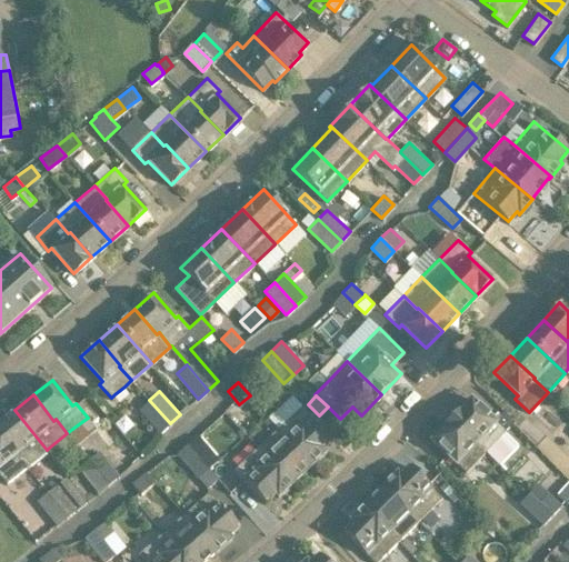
[(485,451),(503,430),(505,429),(471,397),(450,418),(485,451)]
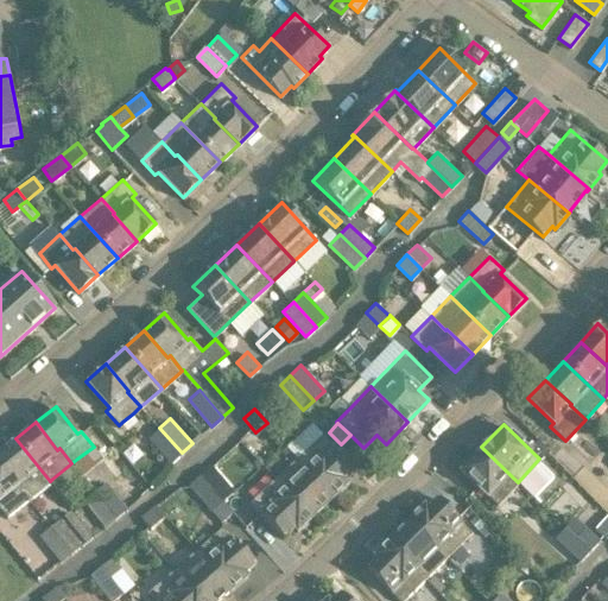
[(171,462),(182,453),(159,428),(147,437),(171,462)]
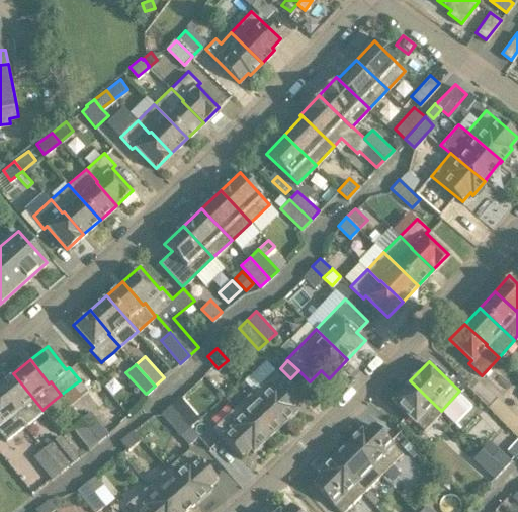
[(253,389),(284,422),(296,410),(294,407),(304,399),(274,368),(253,389)]
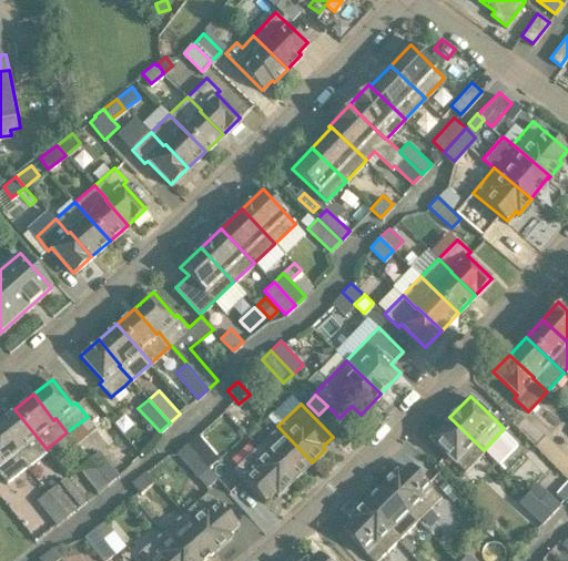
[(27,465),(47,449),(14,409),(0,419),(0,429),(17,450),(16,450),(27,465)]
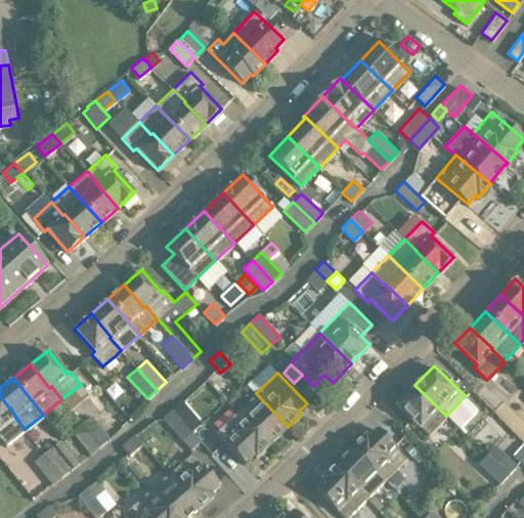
[(429,434),(446,416),(415,385),(396,404),(420,427),(421,426),(429,434)]
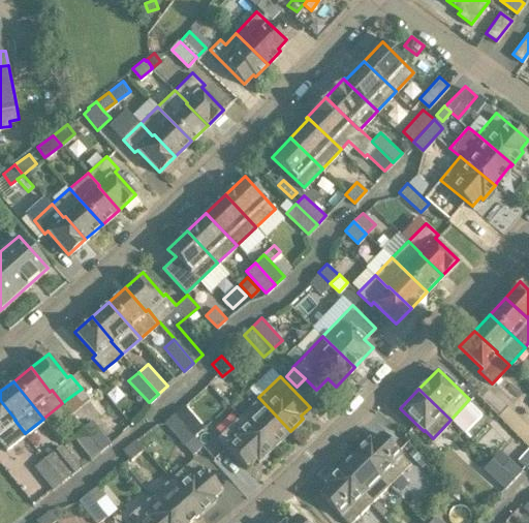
[(289,432),(290,431),(258,397),(239,416),(271,449),(272,448),(288,431),(289,432)]
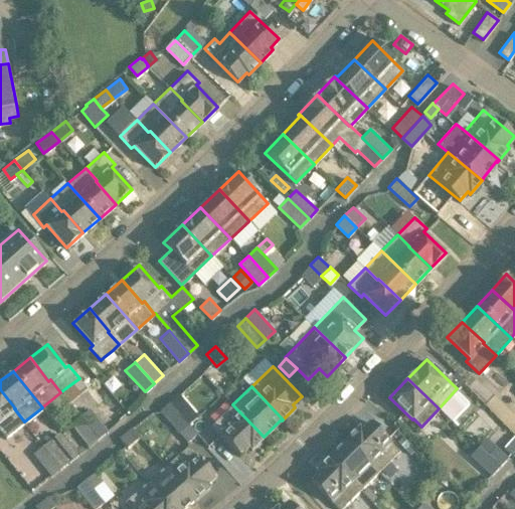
[(0,430),(5,437),(24,421),(14,408),(15,408),(0,389),(0,430)]
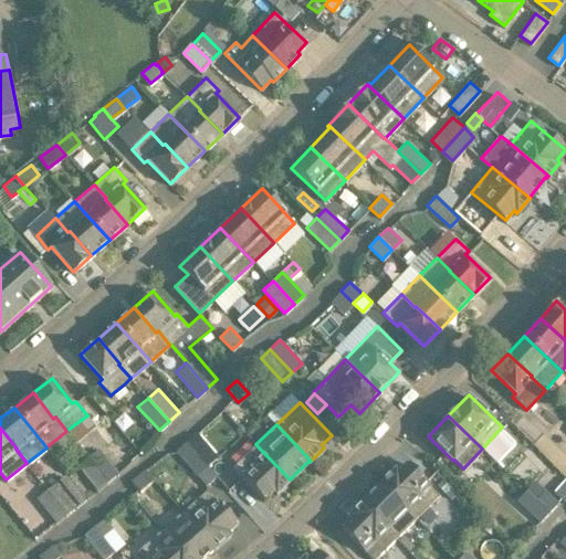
[(186,441),(207,465),(218,456),(196,432),(186,441)]
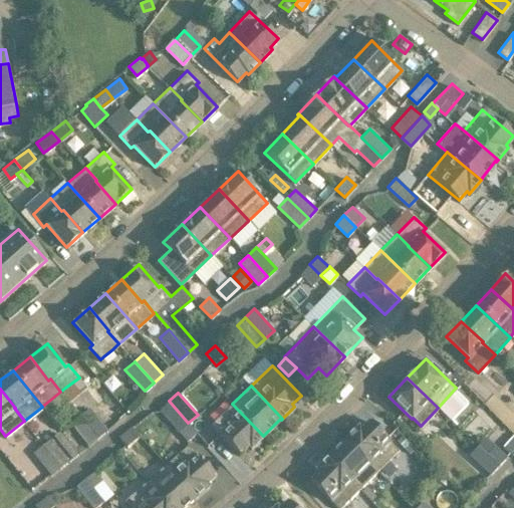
[(179,431),(188,423),(169,401),(160,409),(179,431)]
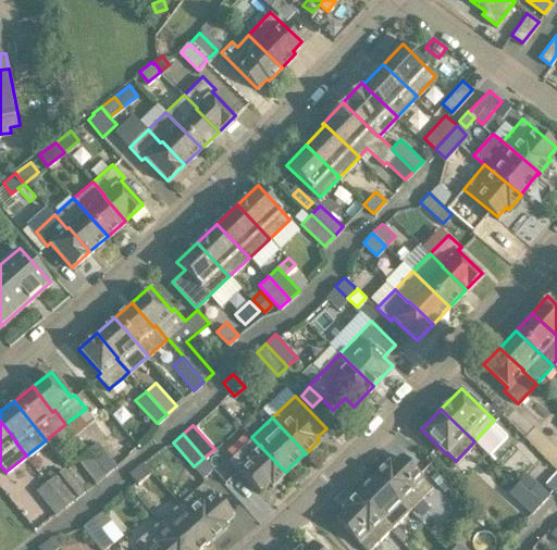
[(272,485),(285,472),(251,437),(229,459),(259,491),(269,483),(272,485)]
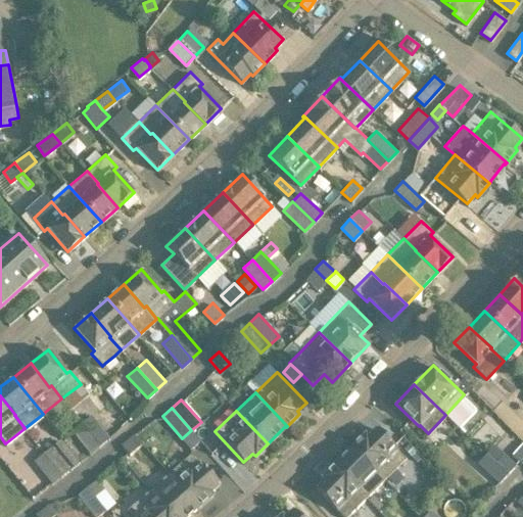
[(81,422),(99,444),(109,437),(91,414),(81,422)]
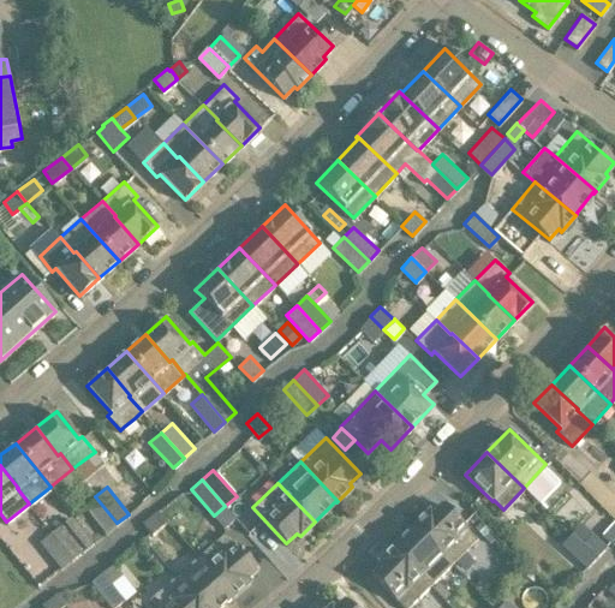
[(106,532),(117,523),(95,496),(83,505),(106,532)]
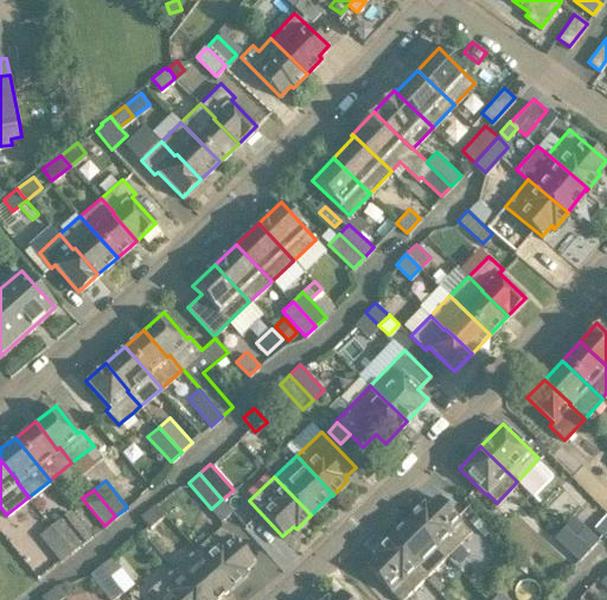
[(409,518),(446,555),(471,531),(436,496),(427,506),(423,503),(409,518)]
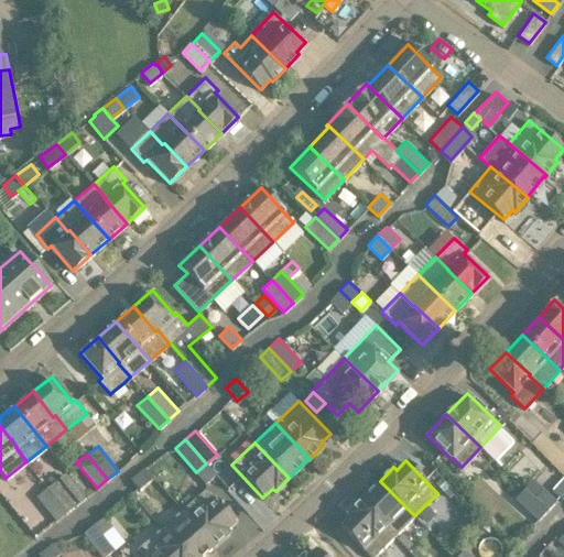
[(153,477),(144,466),(130,477),(139,488),(153,477)]
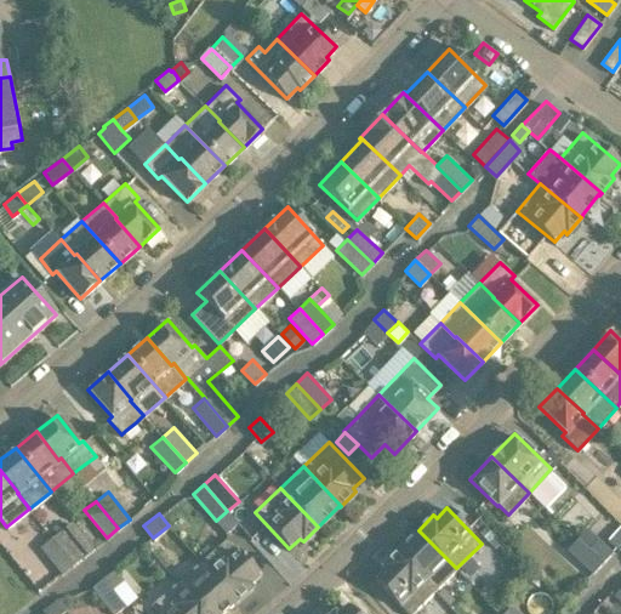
[(63,528),(66,524),(61,519),(56,523),(53,519),(50,523),(52,527),(51,527),(56,532),(62,527),(63,528)]
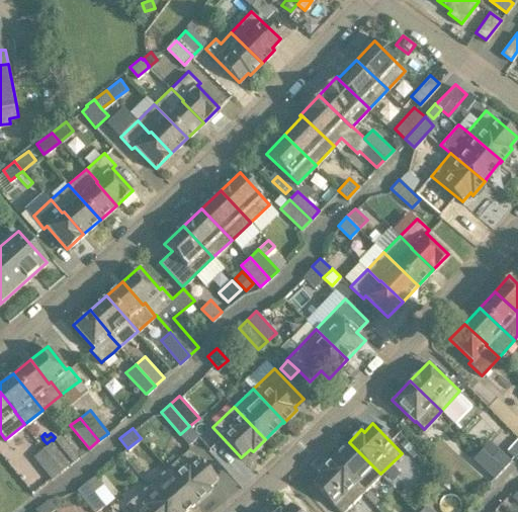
[(77,456),(59,434),(55,437),(53,440),(70,462),(77,456)]
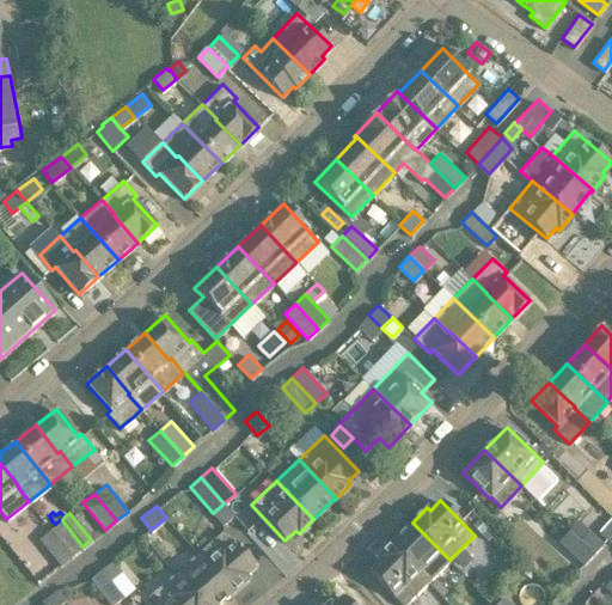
[(478,532),(484,525),(477,518),(471,524),(478,532)]
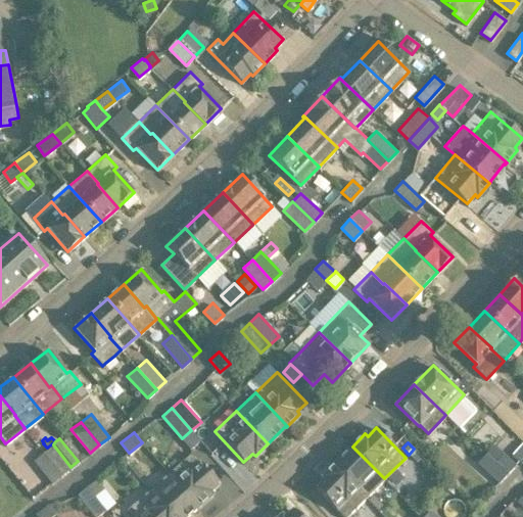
[(43,452),(61,475),(72,467),(70,467),(53,444),(52,443),(43,452)]
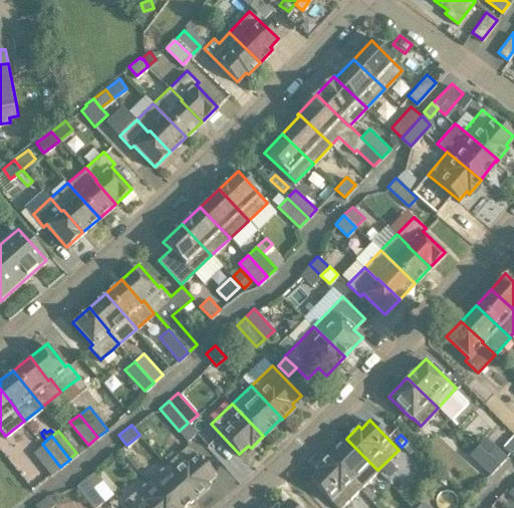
[(477,445),(498,465),(506,456),(485,436),(477,445)]
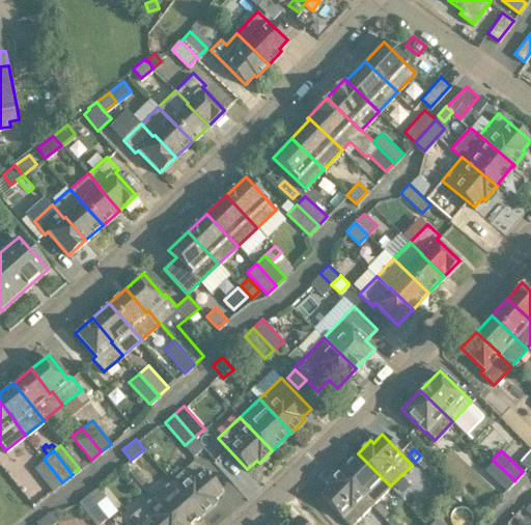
[(372,504),(390,486),(358,453),(357,454),(341,471),(340,470),(339,471),(372,504)]
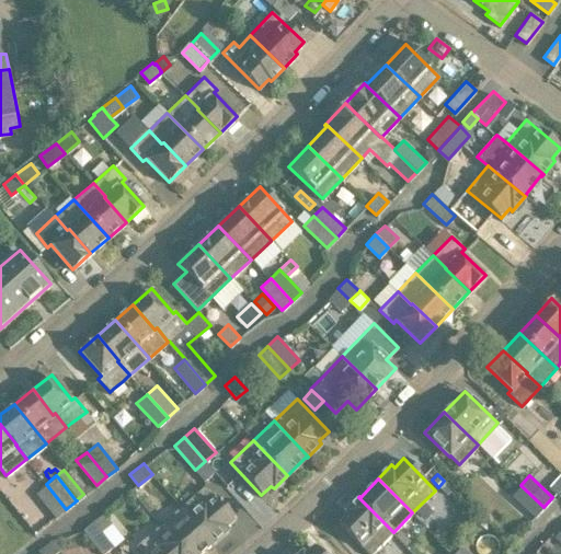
[(56,517),(66,509),(46,484),(36,493),(56,517)]
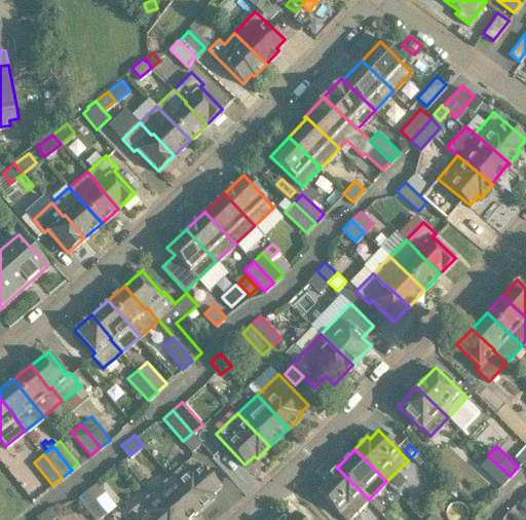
[(170,475),(200,509),(214,497),(212,494),(221,486),(192,455),(170,475)]
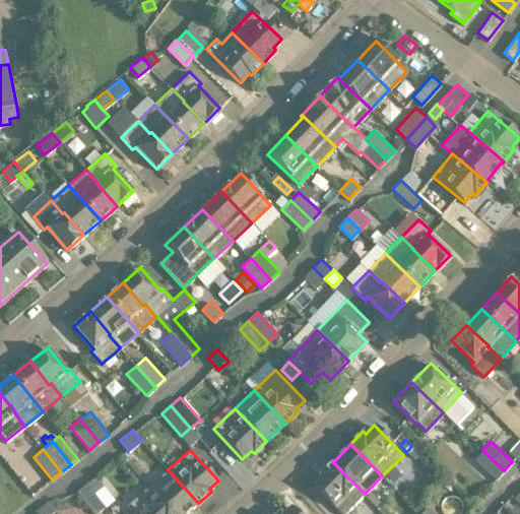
[(496,478),(504,470),(482,450),(474,459),(496,478)]
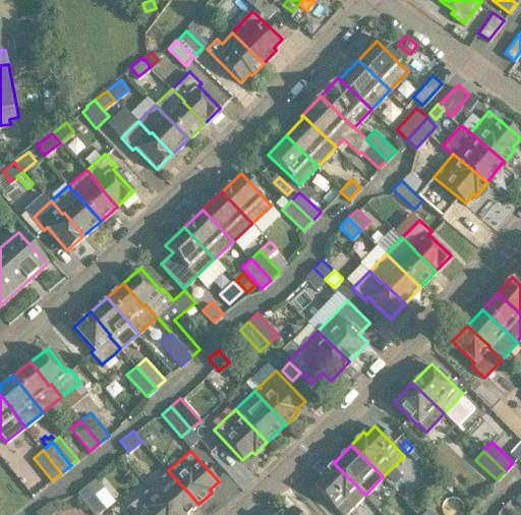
[(343,514),(348,510),(365,495),(333,462),(321,475),(323,477),(313,487),(342,514),(343,514)]
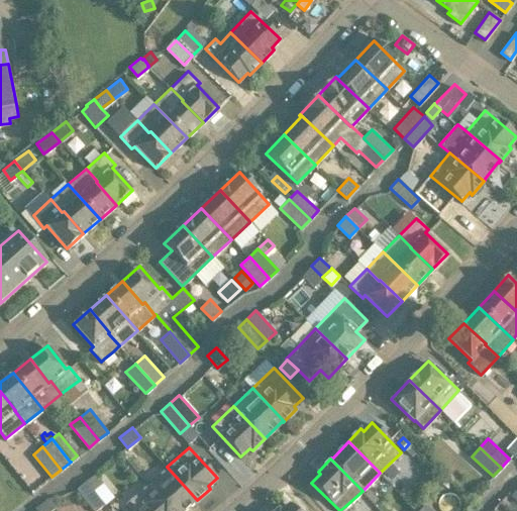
[(196,501),(197,500),(167,467),(148,484),(172,510),(183,510),(195,501),(196,501)]
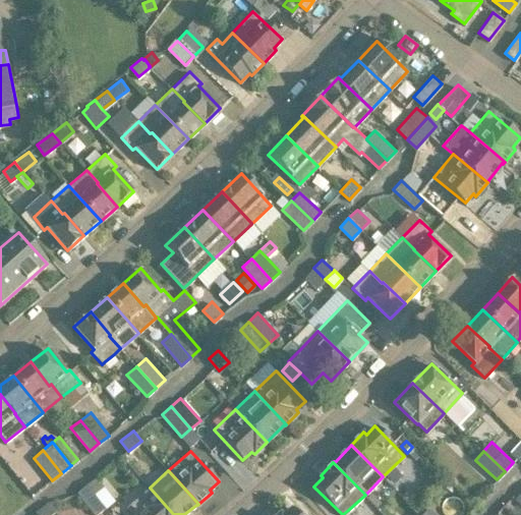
[(94,494),(95,493),(103,485),(96,476),(87,484),(94,494)]
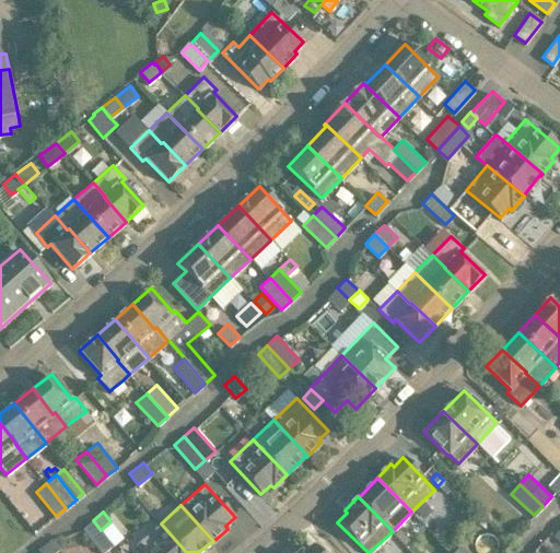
[(102,552),(113,544),(102,529),(101,530),(93,520),(82,528),(102,552)]
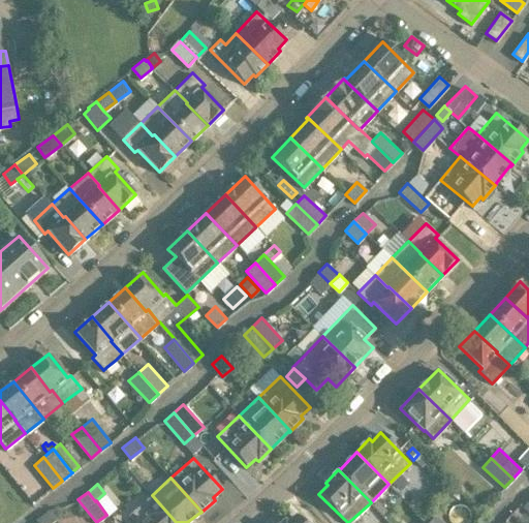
[(176,522),(152,495),(128,515),(134,522),(176,522)]
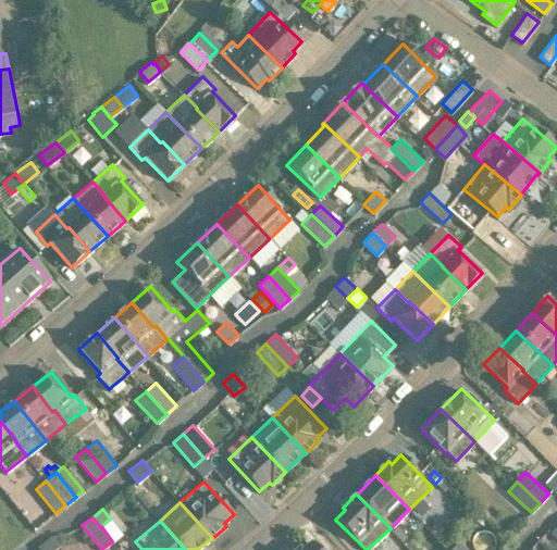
[(52,549),(60,545),(51,535),(38,546),(40,549),(52,549)]
